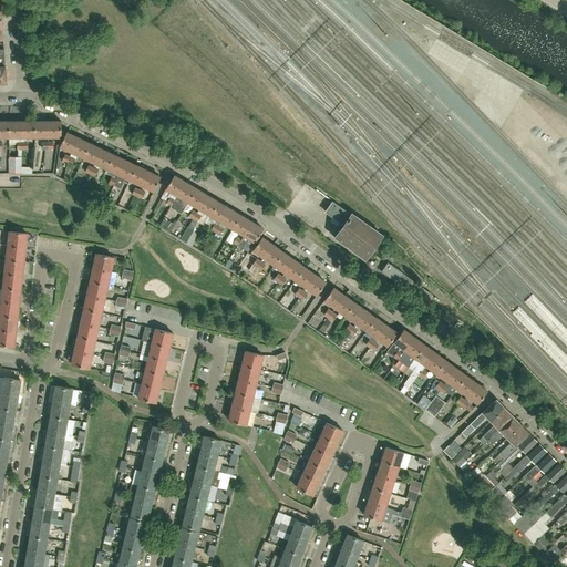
[(22,137),(21,121),(9,121),(9,137),(22,137)]
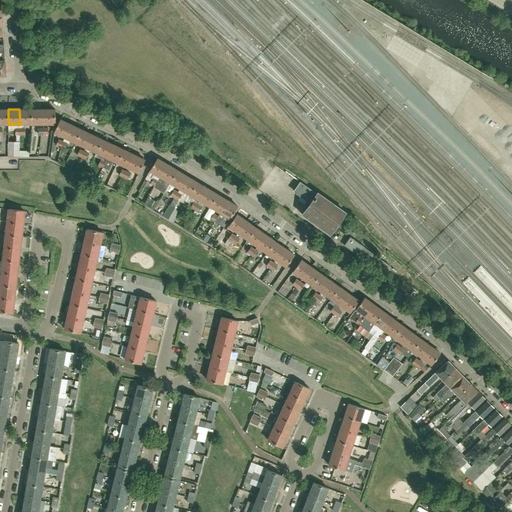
[(31,123),(31,109),(19,109),(20,124),(31,123)]
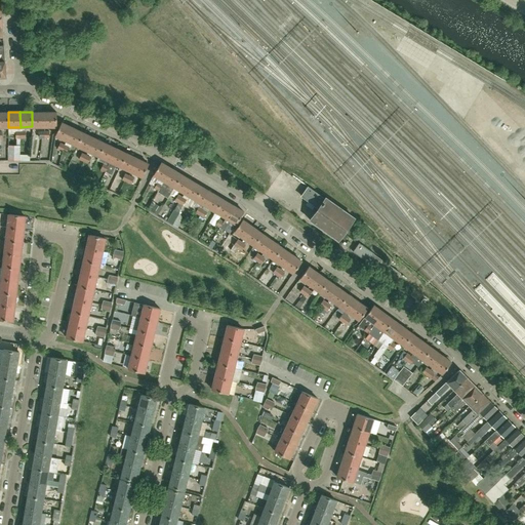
[(44,126),(44,112),(32,112),(32,126),(44,126)]
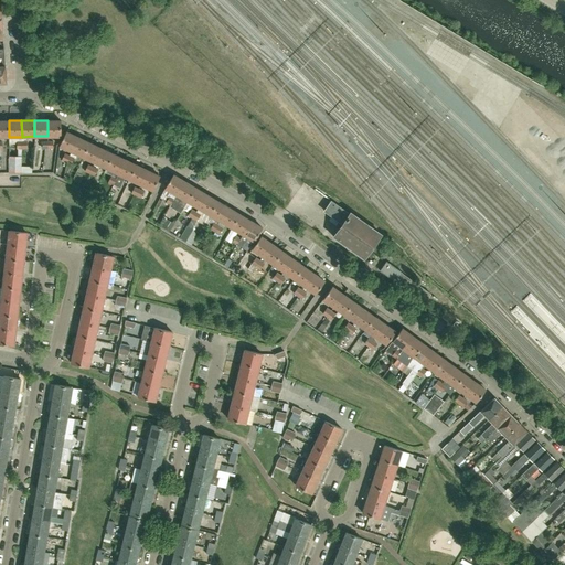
[(61,136),(61,120),(48,120),(48,136),(61,136)]
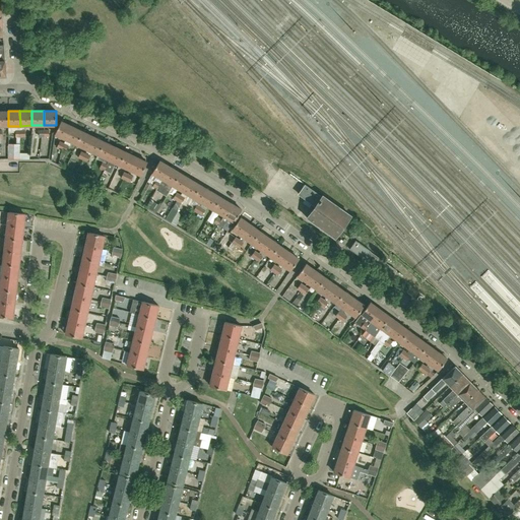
[(65,140),(71,127),(61,122),(55,135),(65,140)]
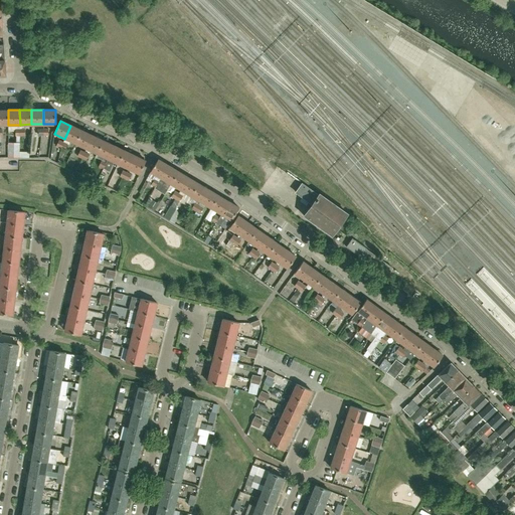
[(64,139),(75,144),(81,131),(70,126),(64,139)]
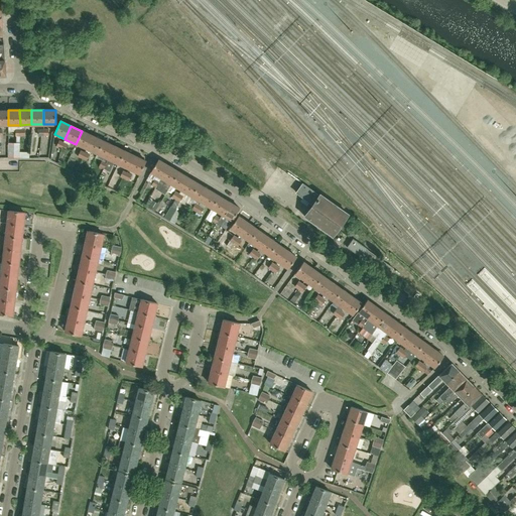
[(19,158),(20,136),(20,129),(15,129),(15,136),(15,143),(8,142),(8,158),(19,158)]
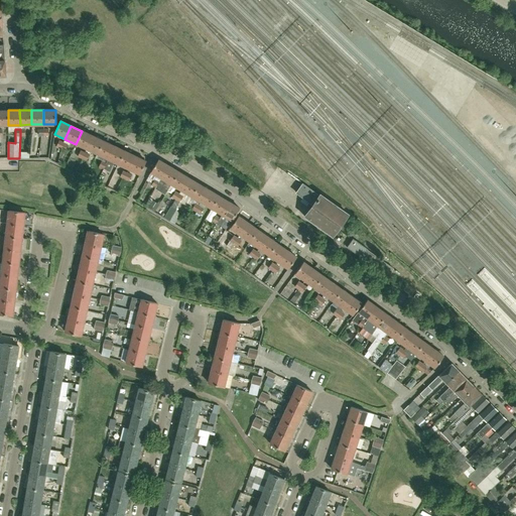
[(82,131),(76,144),(86,149),(92,135),(82,131)]
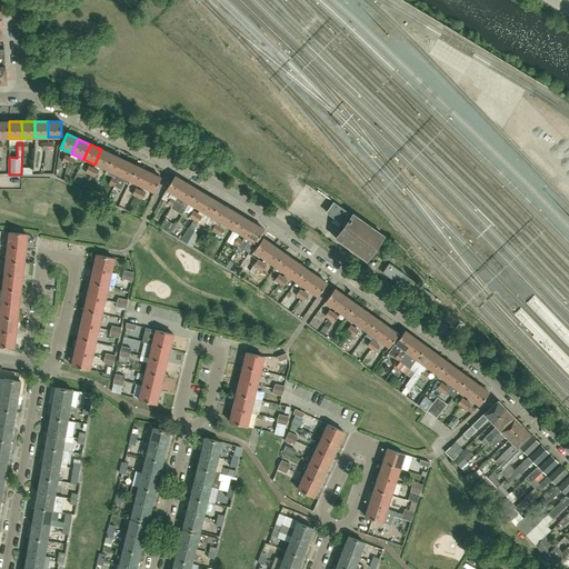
[(113,155),(101,149),(95,165),(107,170),(113,155)]
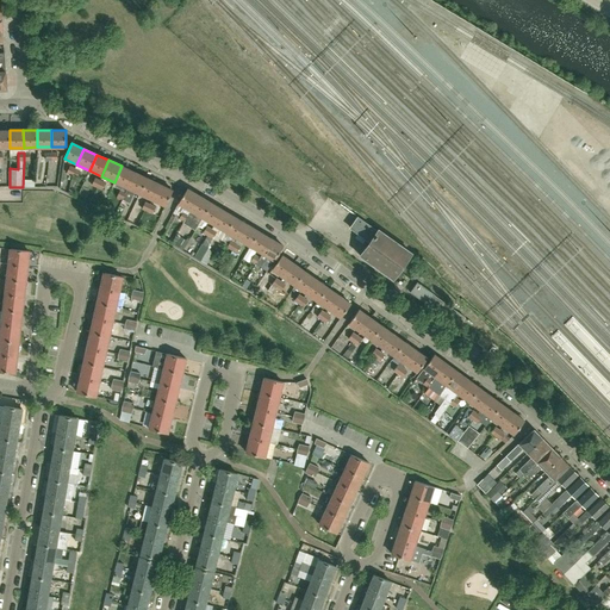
[(135,172),(122,166),(114,182),(126,188),(135,172)]
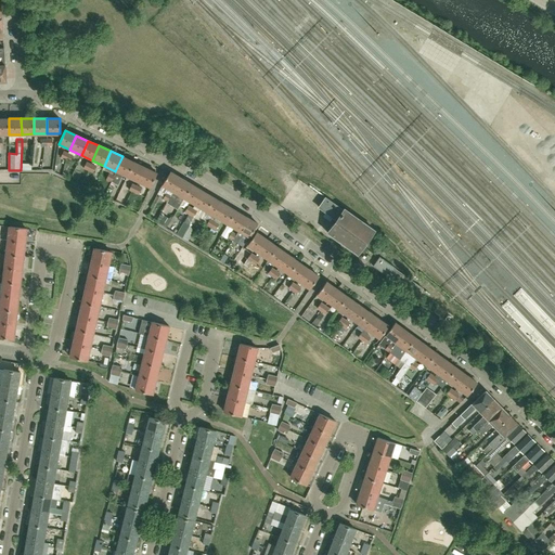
[(123,175),(127,177),(133,162),(123,156),(115,171),(114,175),(111,181),(117,184),(123,175)]
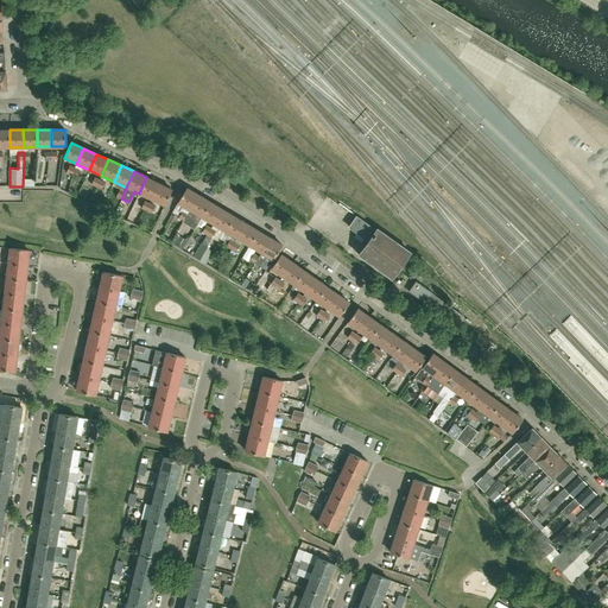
[(146,177),(139,194),(151,198),(159,183),(146,177)]
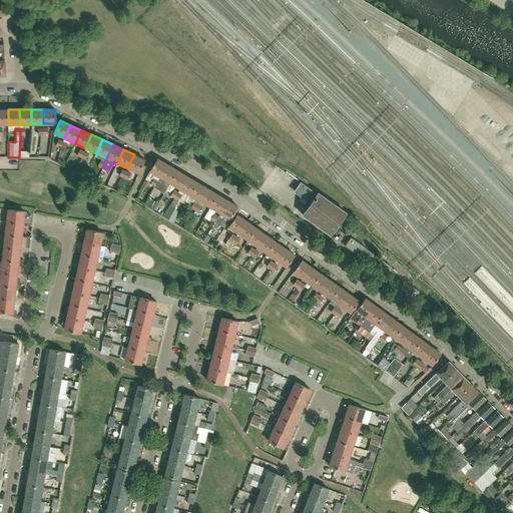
[(144,159),(134,154),(127,167),(138,173),(144,159)]
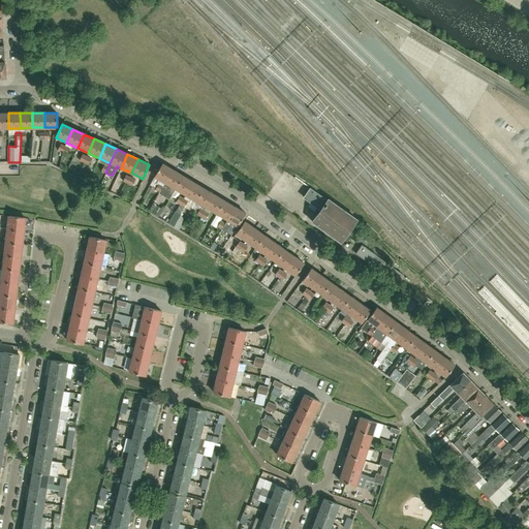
[(161,164),(155,177),(165,183),(173,170),(161,164)]
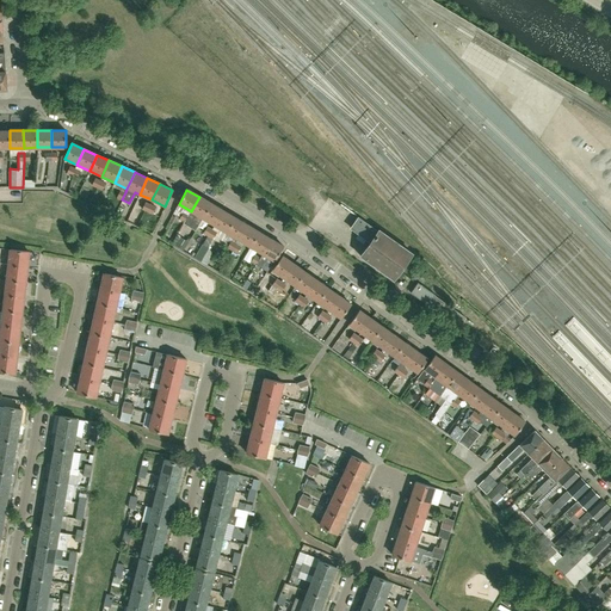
[(211,204),(199,197),(191,211),(189,215),(184,222),(184,223),(196,230),(203,218),(211,204)]
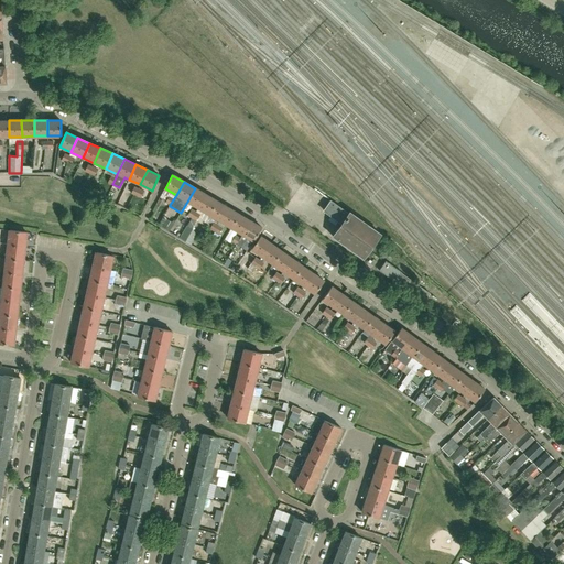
[(198,208),(206,194),(195,188),(187,202),(198,208)]
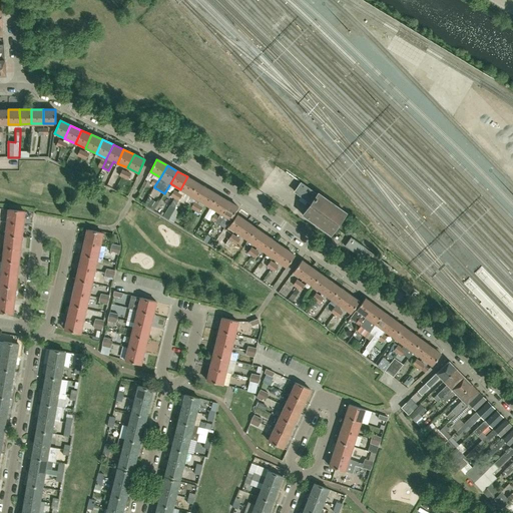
[(197,182),(187,176),(180,189),(190,195),(197,182)]
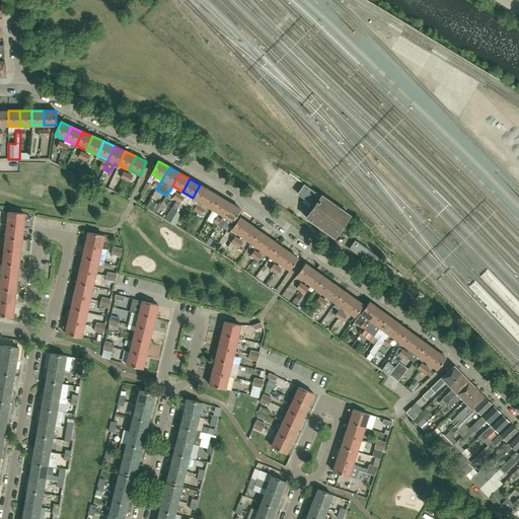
[(203,204),(210,191),(200,184),(193,198),(203,204)]
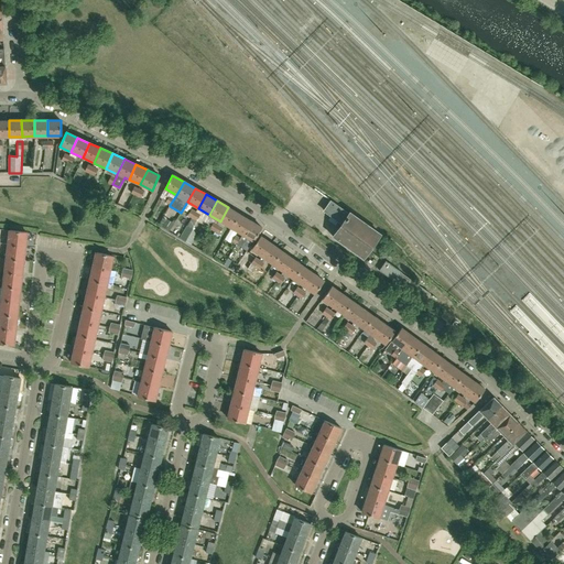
[(368,253),(381,234),(349,212),(348,213),(331,201),(324,210),(342,224),(333,236),(362,258),(366,253),(368,253)]
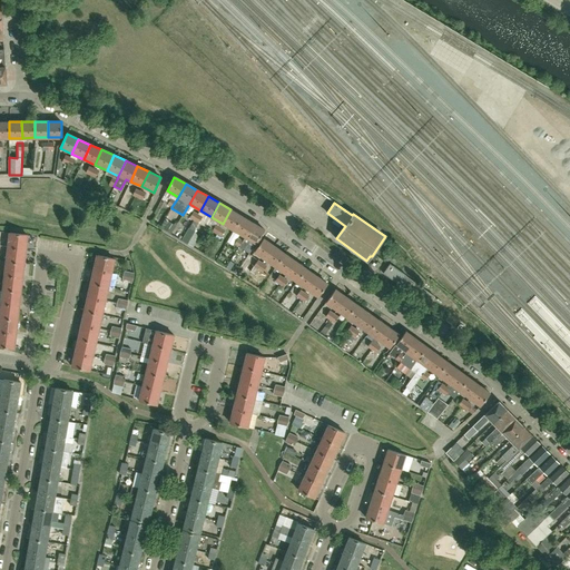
[(242,216),(231,209),(223,224),(234,231),(242,216)]
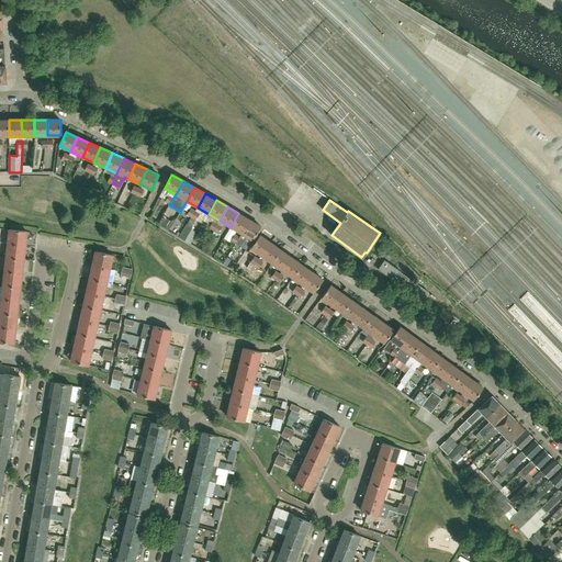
[(242,234),(249,220),(238,213),(231,227),(242,234)]
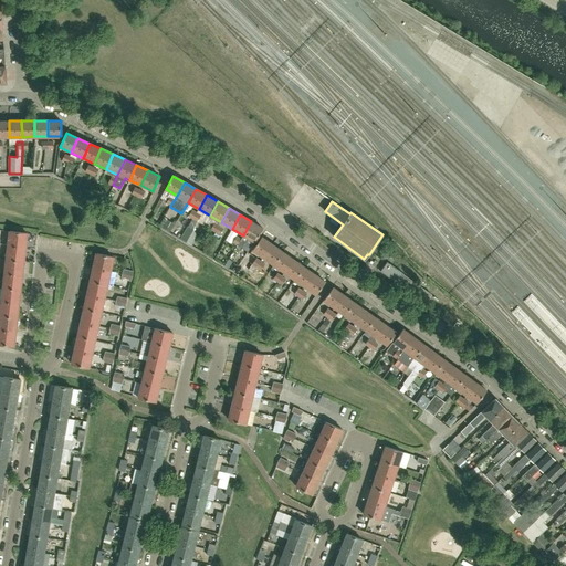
[(170,232),(175,224),(167,220),(161,228),(170,232)]
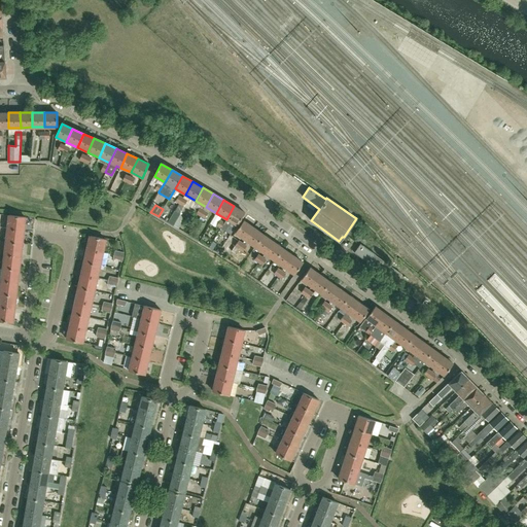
[(244,212),(234,206),(226,219),(224,222),(220,227),(224,231),(227,225),(234,229),(237,225),(244,212)]
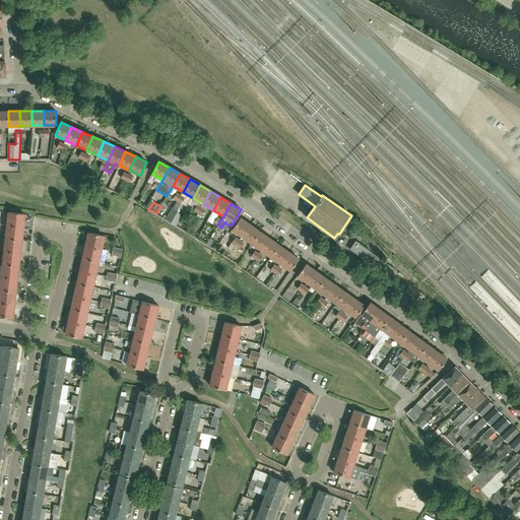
[(23,226),(24,215),(24,214),(9,212),(7,225),(23,226)]
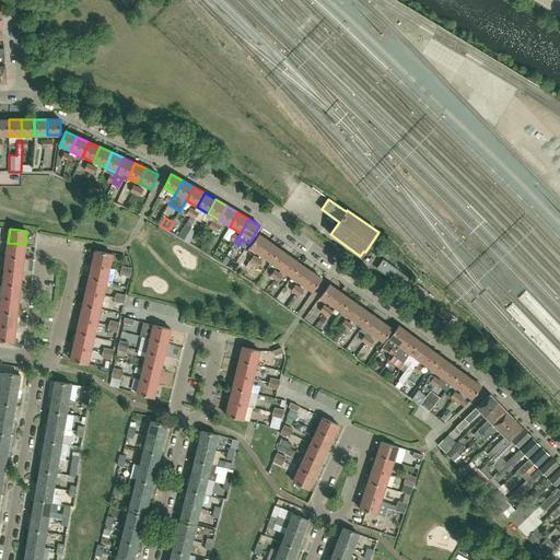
[(260,255),(269,242),(258,234),(249,247),(260,255)]
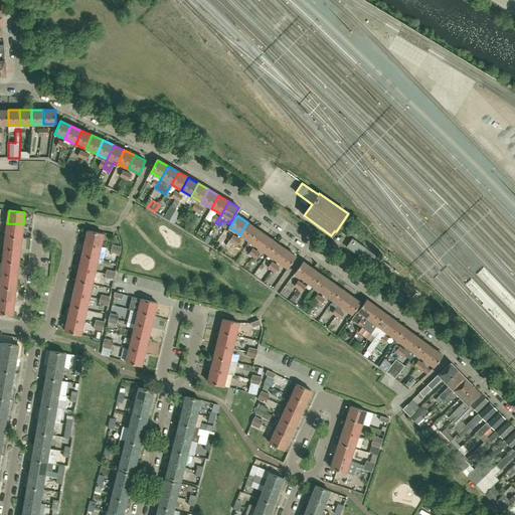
[(248,241),(258,229),(247,222),(239,234),(248,241)]
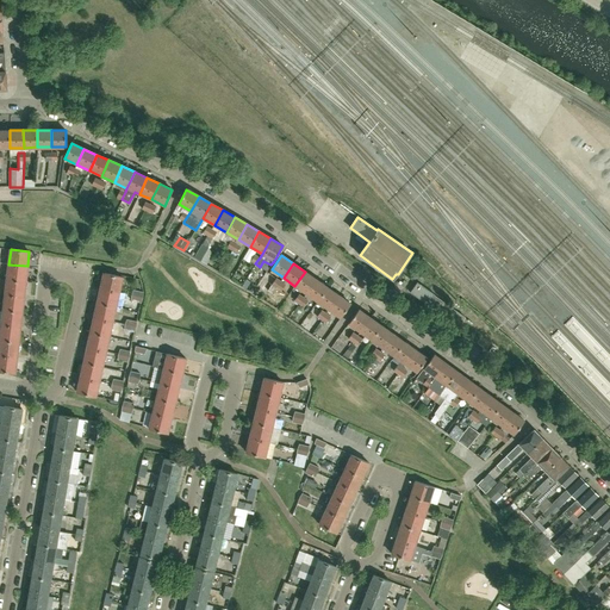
[(8,265),(6,279),(25,281),(27,266),(8,265)]
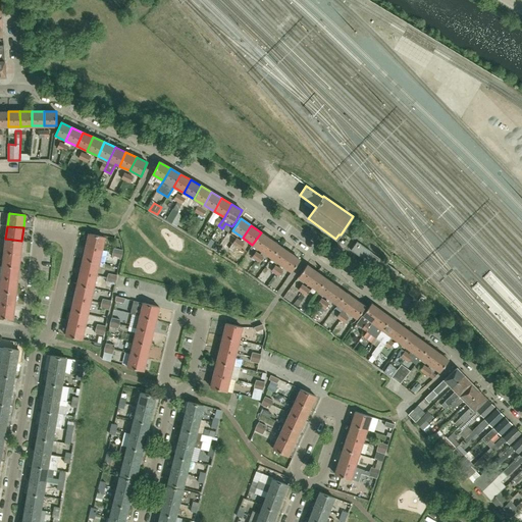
[(262,251),(270,239),(261,232),(252,245),(262,251)]
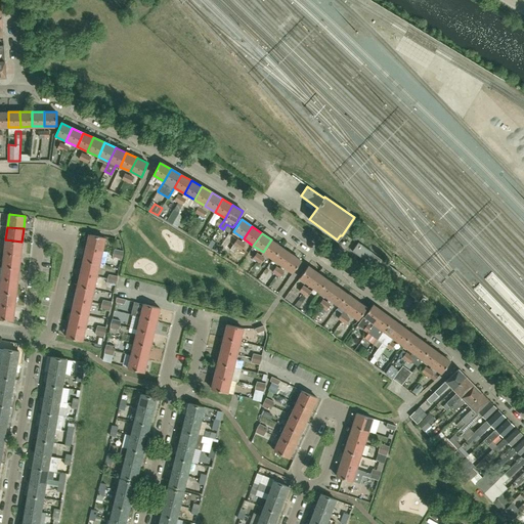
[(105,238),(89,234),(86,248),(102,251),(105,238)]
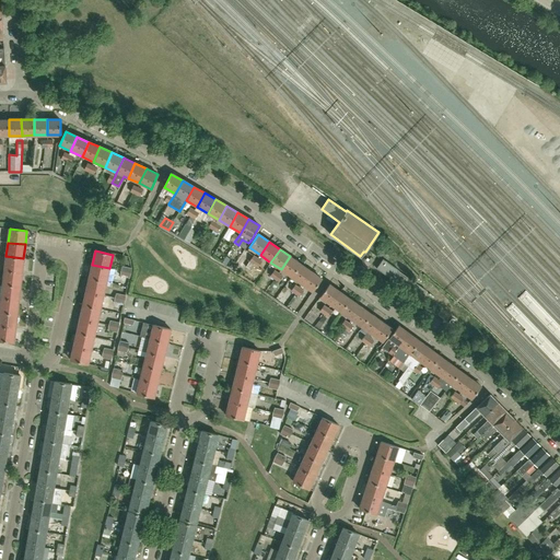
[(23,258),(6,256),(3,270),(21,272),(23,258)]
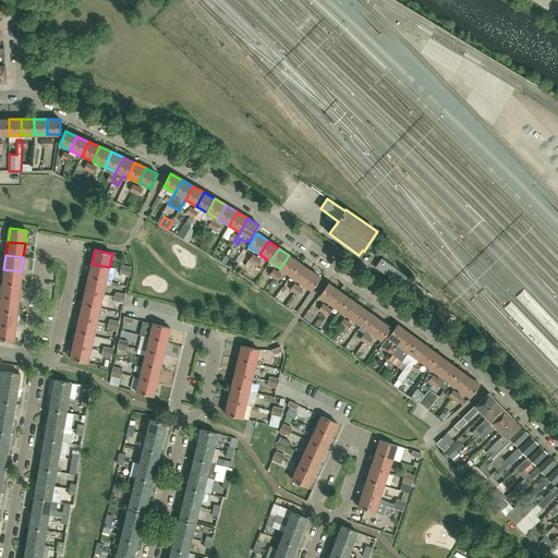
[(231,265),(234,257),(229,255),(226,263),(231,265)]
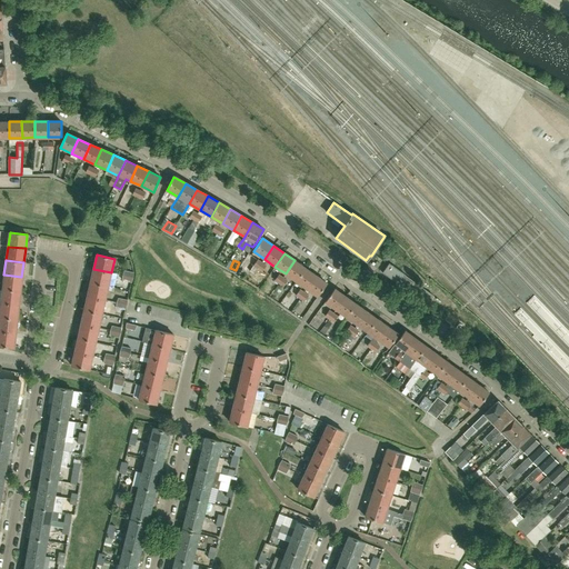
[(258,260),(253,267),(248,272),(251,276),(258,269),(262,262),(258,260)]
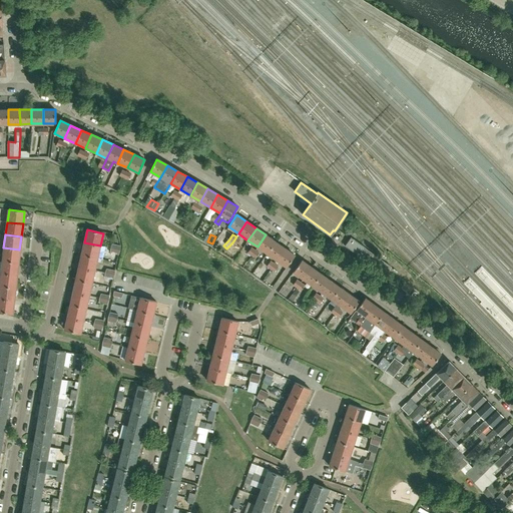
[(267,253),(276,241),(266,234),(258,246),(267,253)]
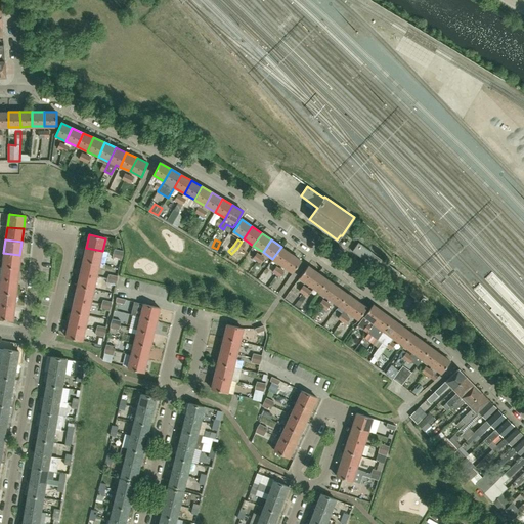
[(399,272),(375,254),(373,254),(374,253),(358,242),(352,251),(367,262),(367,261),(394,279),(399,272)]
